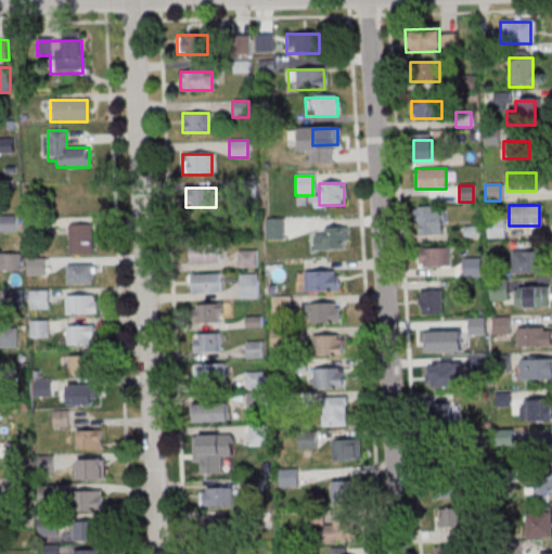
[(412,206),(412,234),(443,234),(443,206),(412,206)]
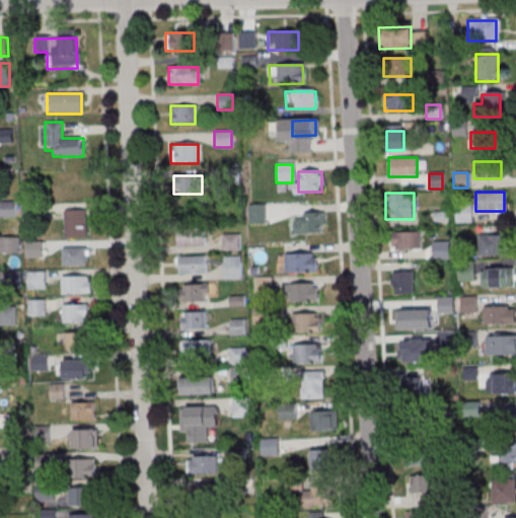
[(0,203),(14,203),(14,218),(0,218),(0,203)]
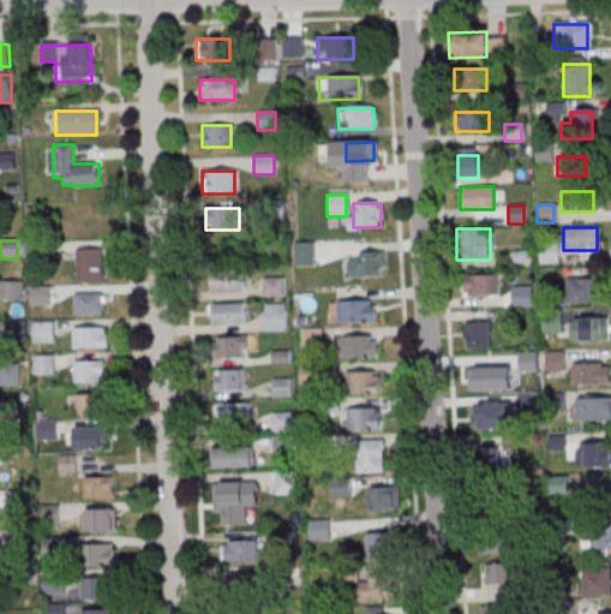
[(27,244),(47,243),(47,261),(28,262),(27,244)]
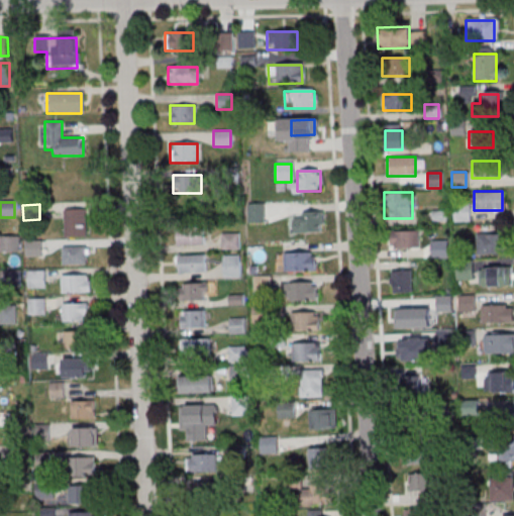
[(263,224),(263,204),(244,204),(244,224),(263,224)]
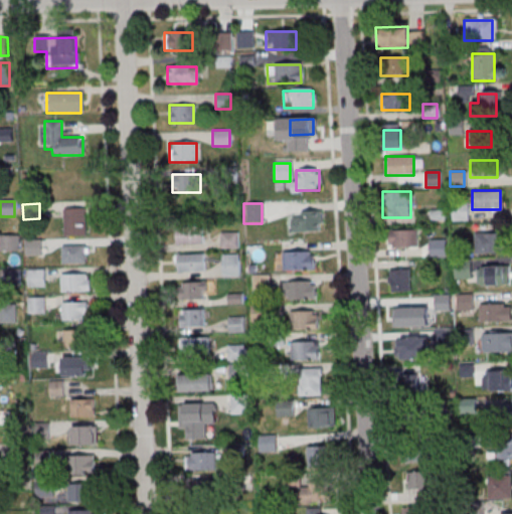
[(83,209),(61,209),(61,236),(83,236),(83,209)]
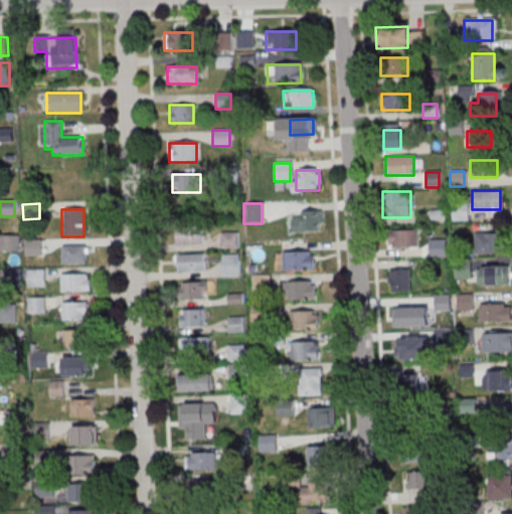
[(321,231),(321,210),(298,211),(298,219),(290,219),(290,232),(321,231)]
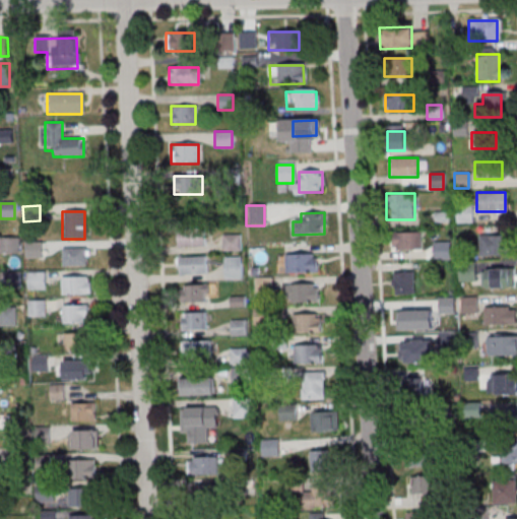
[(200,248),(200,230),(174,230),(174,248),(200,248)]
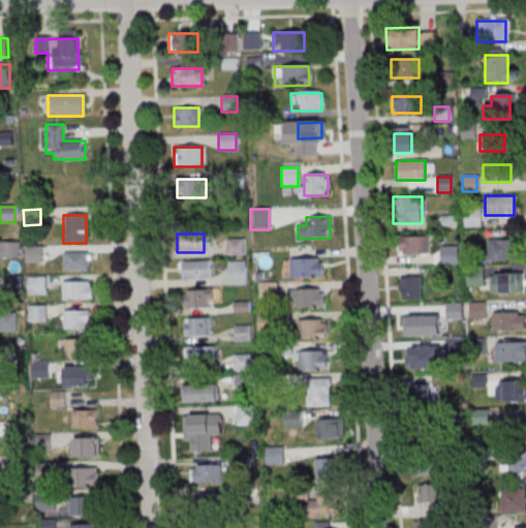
[(427,254),(427,237),(398,237),(398,254),(427,254)]
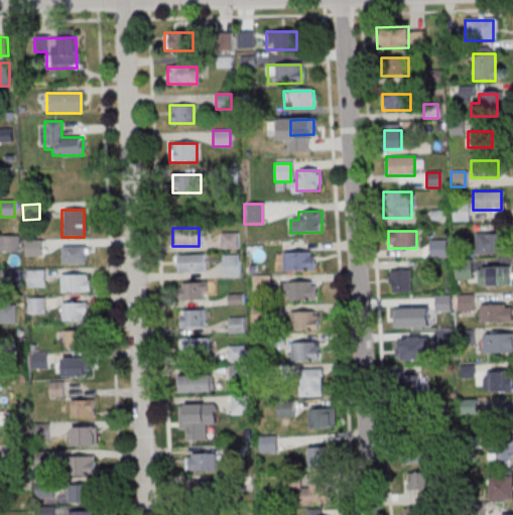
[(237,250),(237,234),(219,234),(219,250),(237,250)]
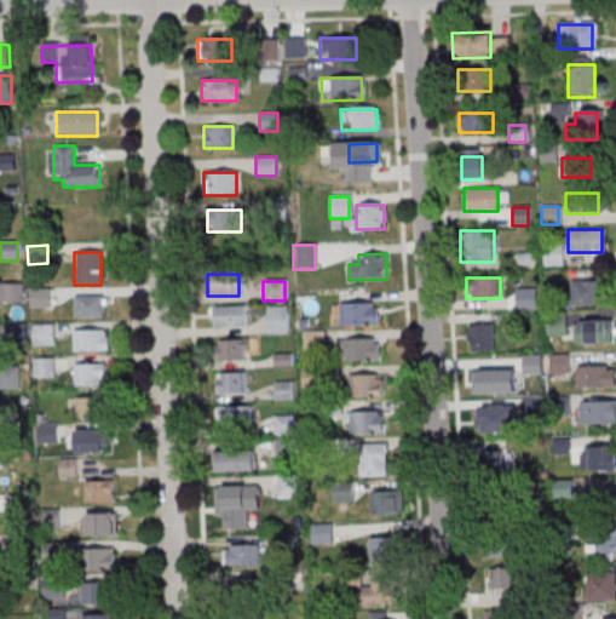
[(603,307),(603,281),(570,281),(570,307),(603,307)]
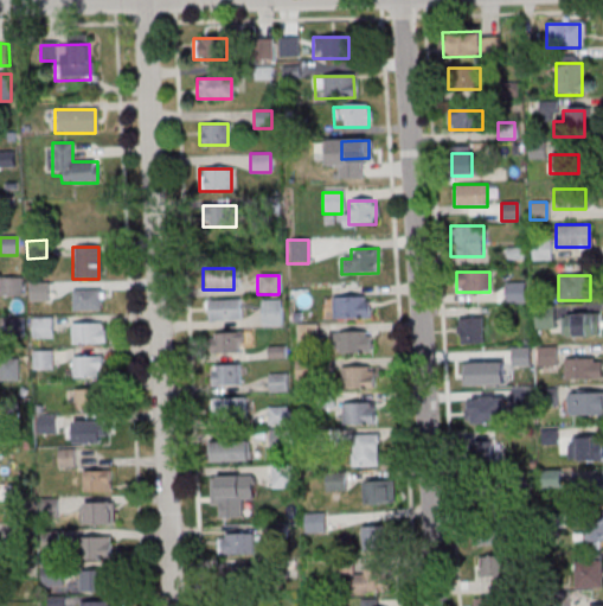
[(0,280),(18,279),(18,297),(0,298),(0,280)]
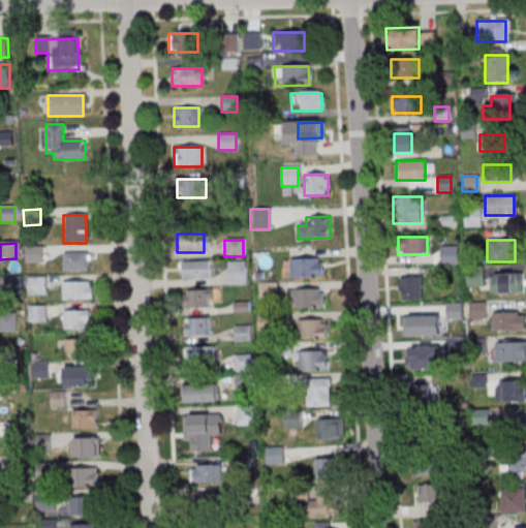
[(24,248),(41,247),(41,264),(24,264),(24,248)]
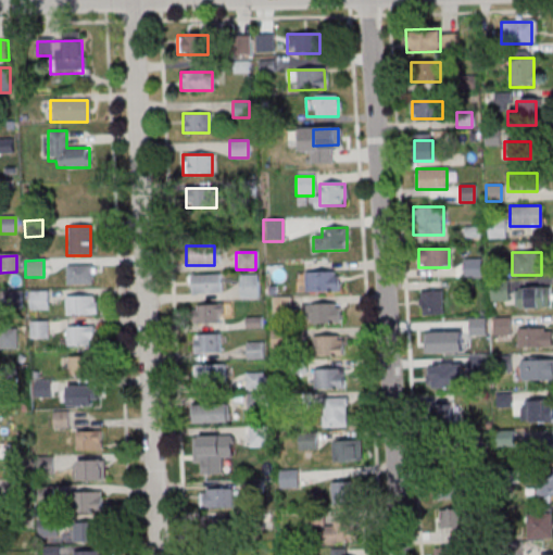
[(65,267),(90,266),(90,286),(65,287),(65,267)]
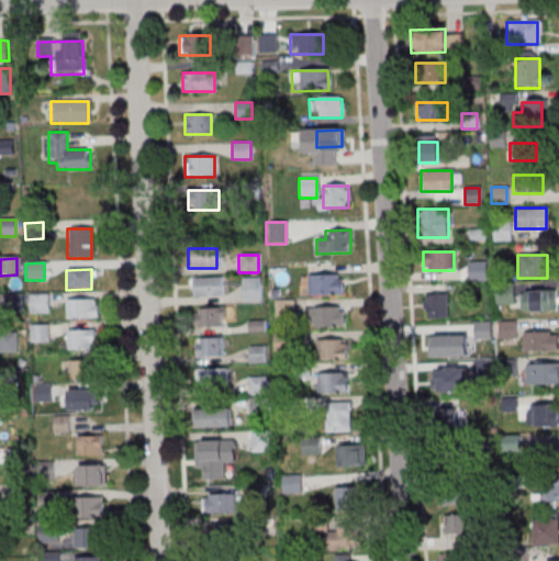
[(221,279),(191,279),(191,300),(221,300),(221,279)]
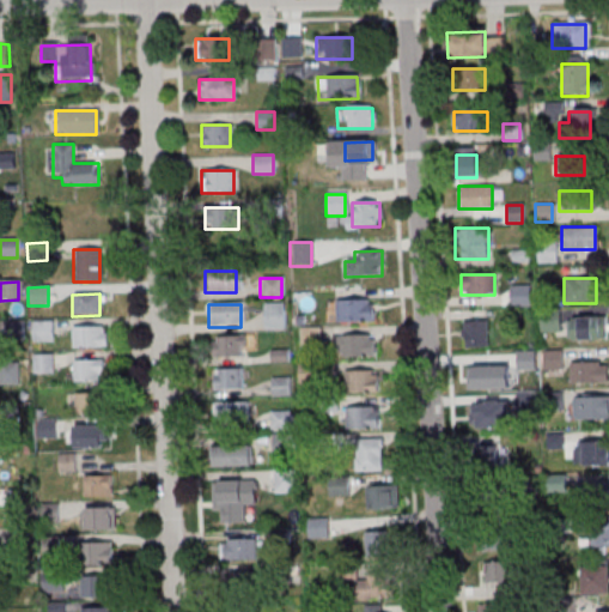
[(282,331),(282,304),(261,304),(261,332),(282,331)]
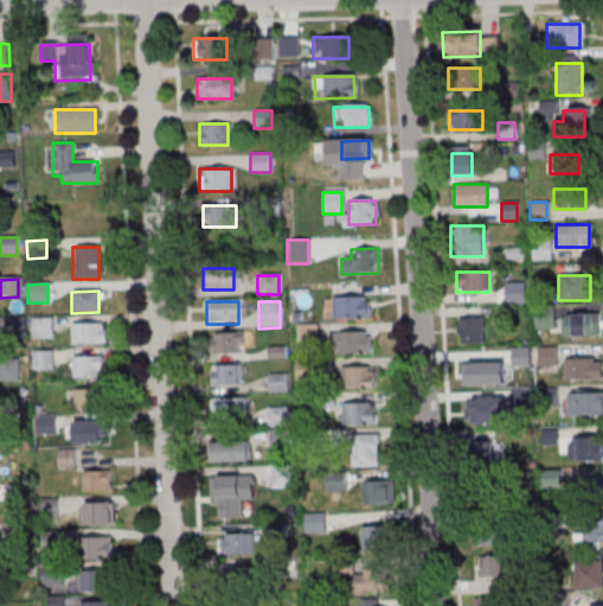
[(552,308),(533,308),(533,329),(552,329),(552,308)]
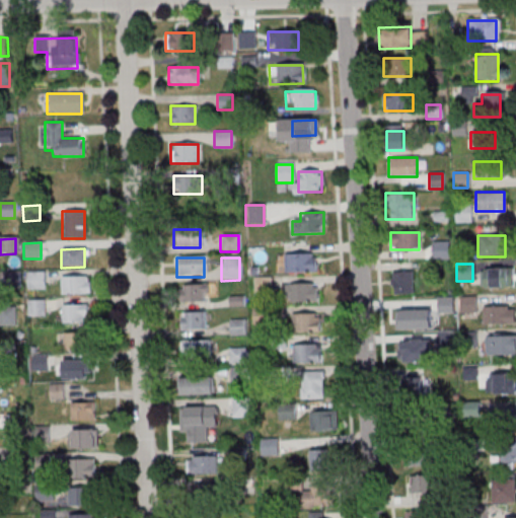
[(392,294),(412,294),(412,269),(392,269),(392,294)]
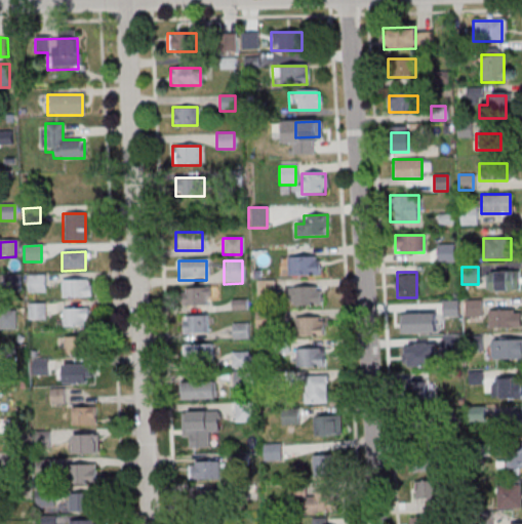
[(485,291),(507,291),(507,272),(485,272),(485,291)]
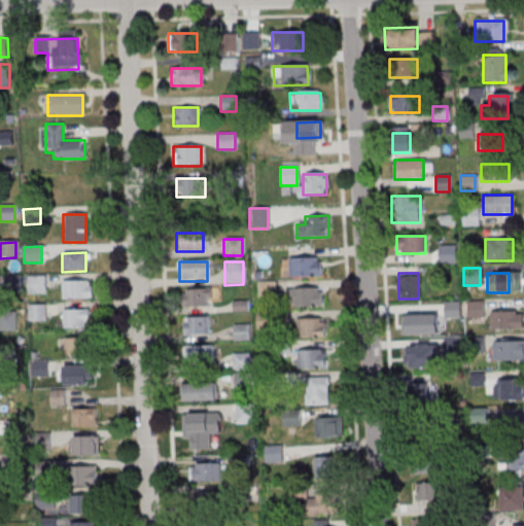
[(2,277),(19,277),(20,292),(2,292),(2,277)]
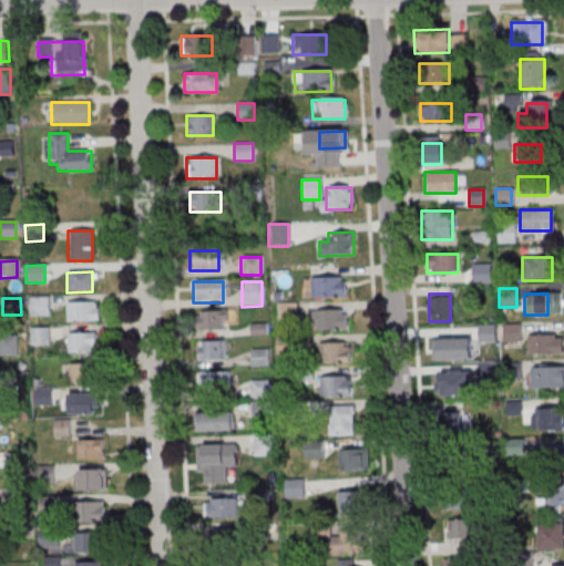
[(29,299),(47,298),(48,316),(29,316),(29,299)]
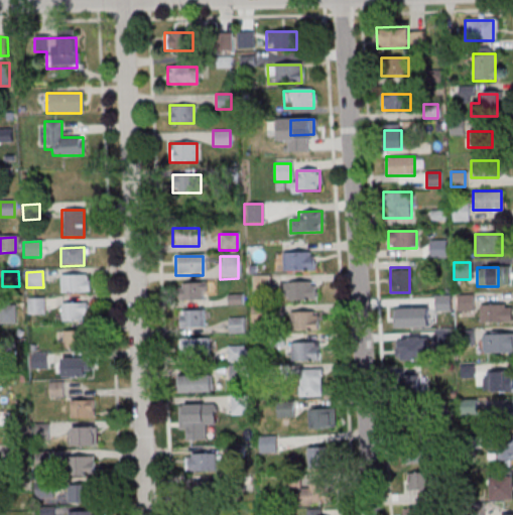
[(59,276),(84,276),(84,294),(60,294),(59,276)]
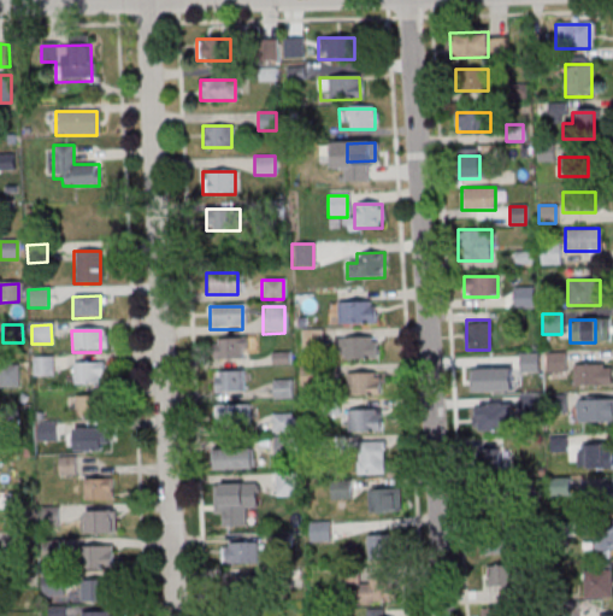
[(335,338),(335,359),(376,361),(376,338),(335,338)]
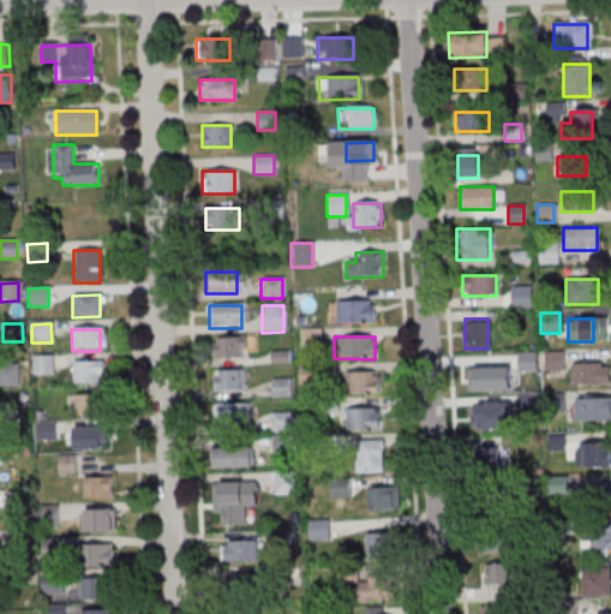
[(244,339),(214,339),(214,359),(244,359),(244,339)]
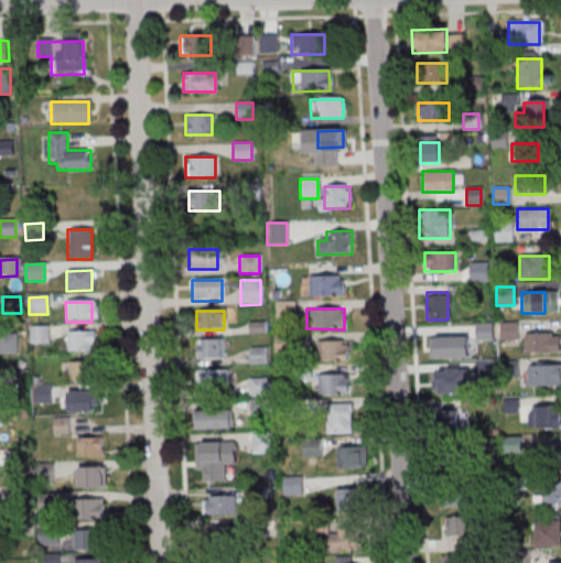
[(497,340),(517,340),(517,323),(497,323),(497,340)]
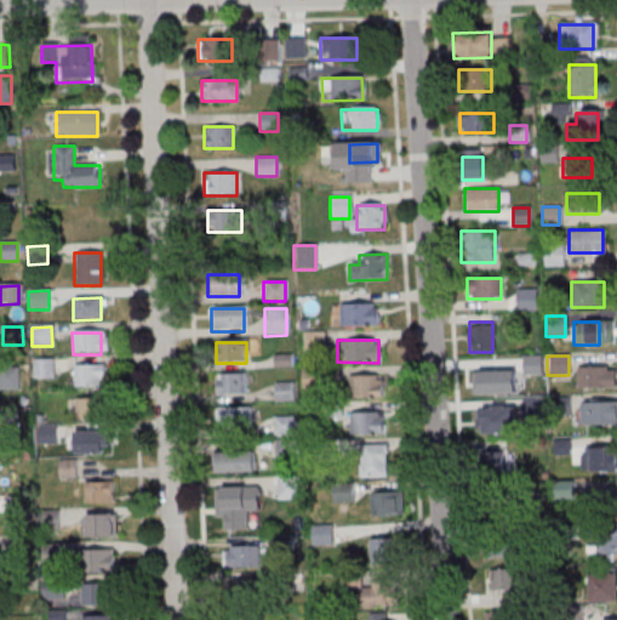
[(541,357),(520,357),(520,375),(541,375),(541,357)]
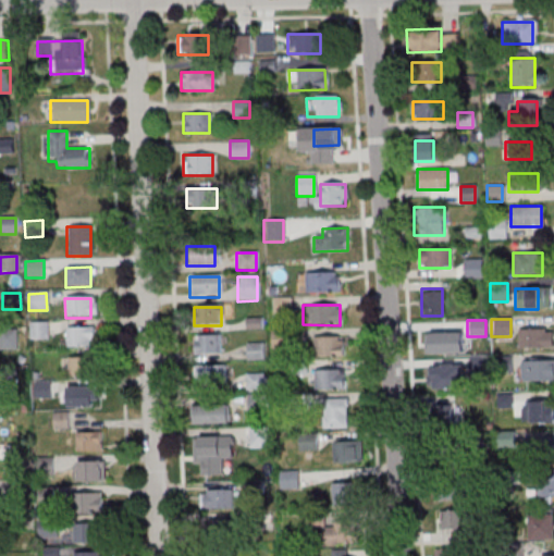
[(28,323),(47,323),(47,340),(29,341),(28,323)]
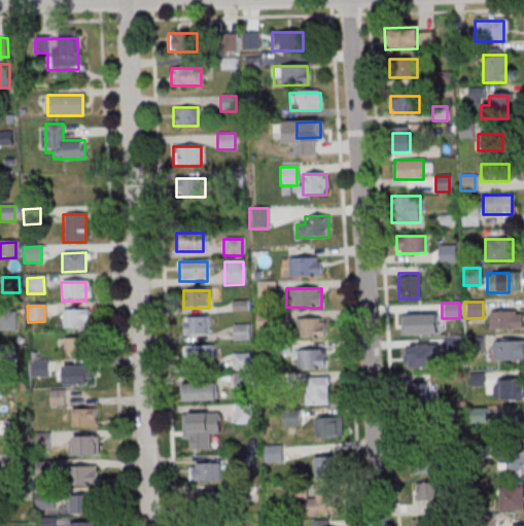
[(61,310),(84,310),(85,328),(62,329),(61,310)]
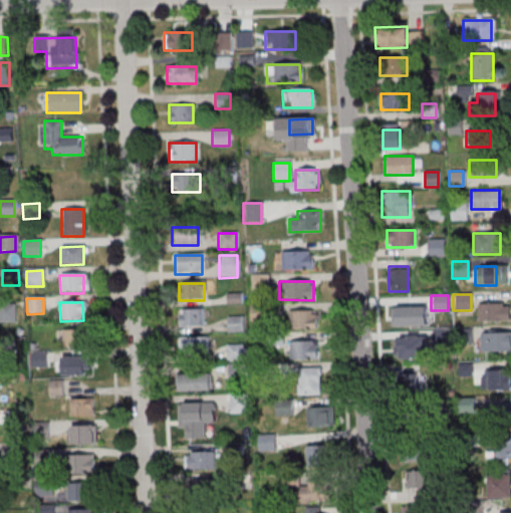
[(506,321),(506,303),(477,303),(477,321),(506,321)]
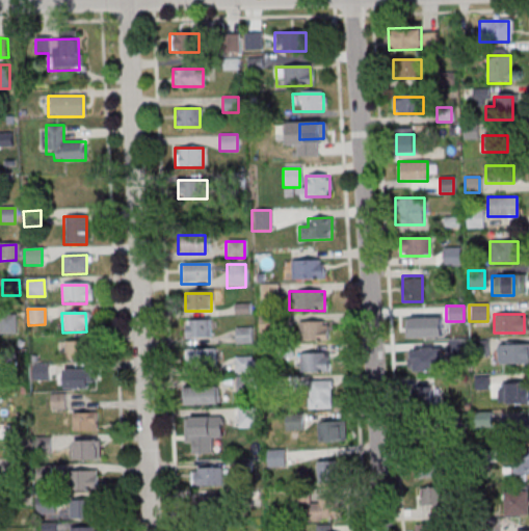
[(0,316),(14,316),(15,332),(0,332),(0,316)]
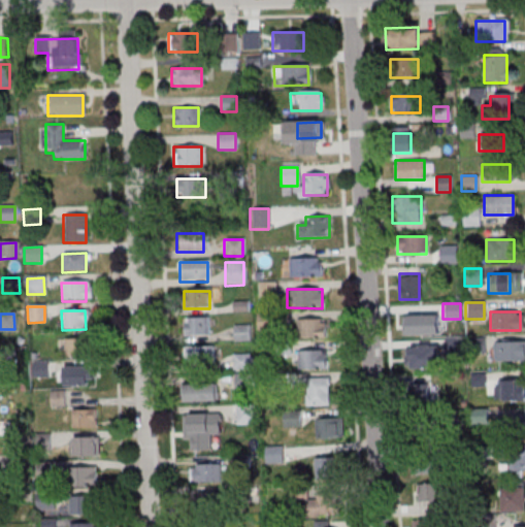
[(437,315),(399,315),(399,334),(437,334),(437,315)]
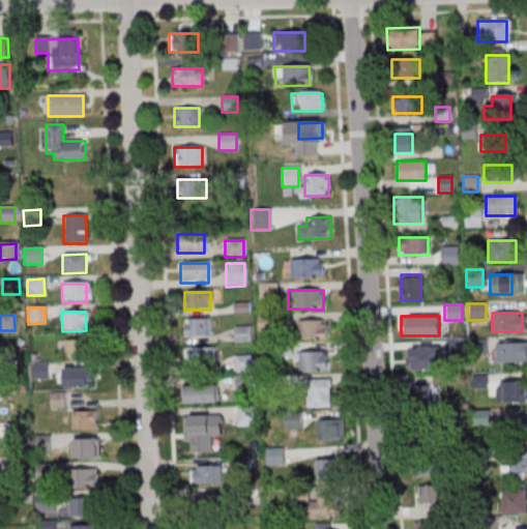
[(183,319),(183,338),(208,338),(208,319),(183,319)]
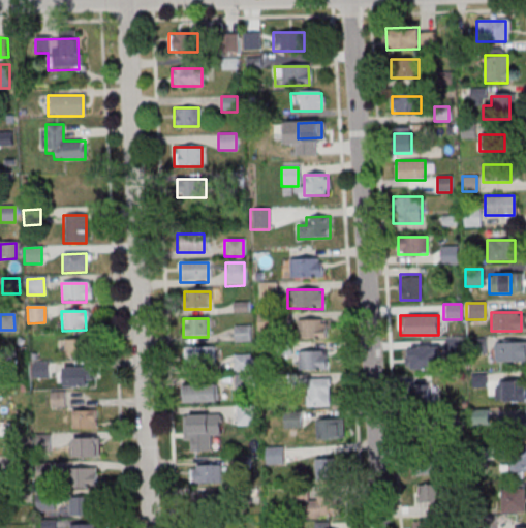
[(325,319),(298,319),(298,339),(325,339),(325,319)]
